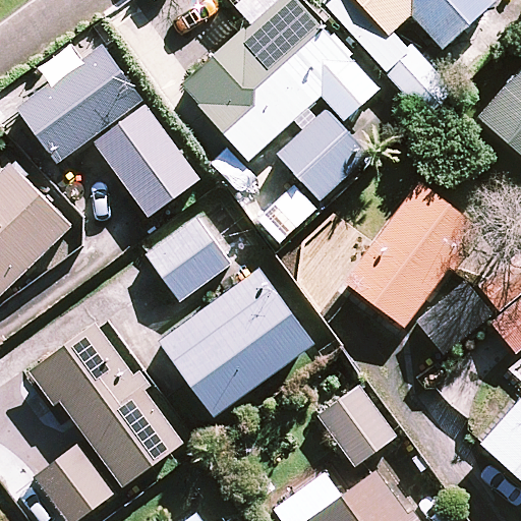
[(300,0),(279,0),(183,88),(251,162),(324,98),(346,122),(383,90),(300,0)]
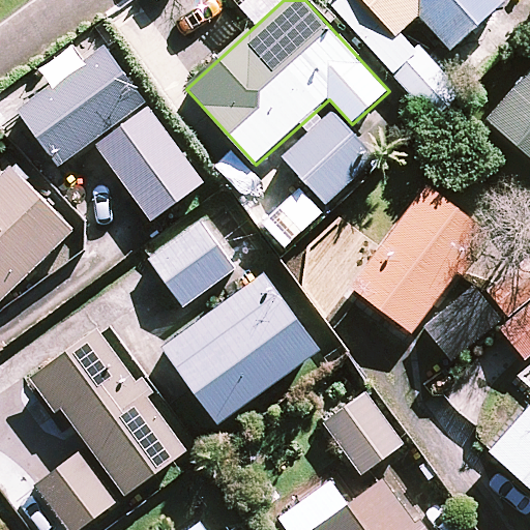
[(364,0),(398,36),(419,18),(449,52),(506,1),(504,0),(364,0)]
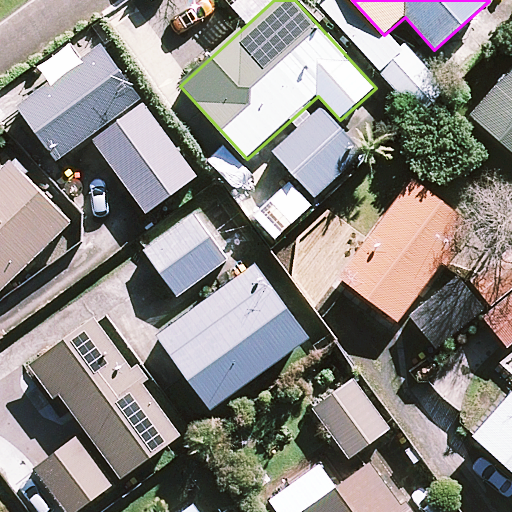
[(58,160),(142,100),(104,46),(19,107),(58,160)]
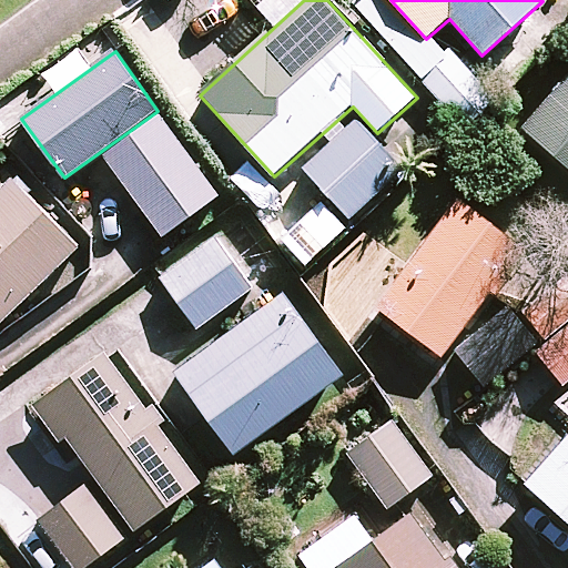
[(567,169),(567,78),(523,129),(567,169)]
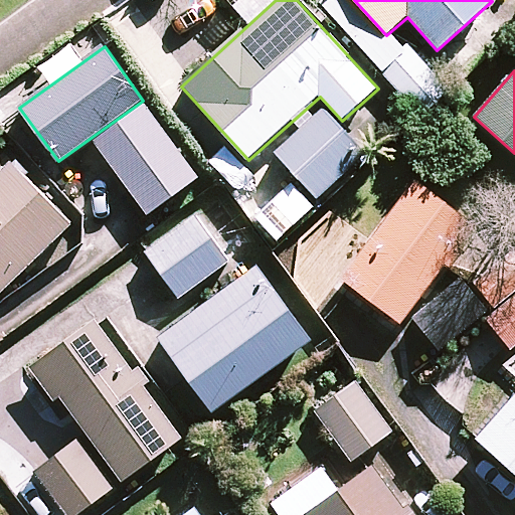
[(95,141),(148,215),(199,178),(145,105),(95,141)]
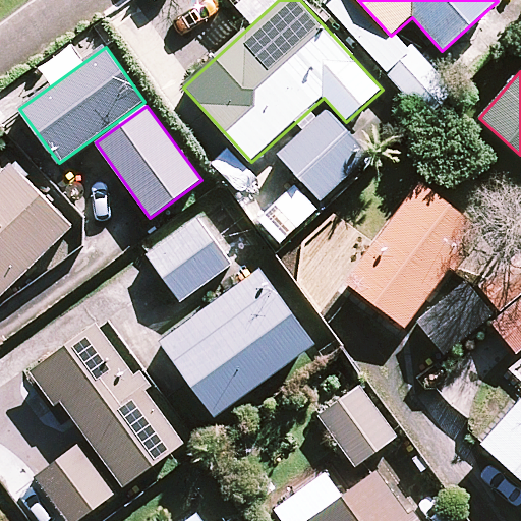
[(369,157),(328,111),(279,155),(322,200),(369,157)]
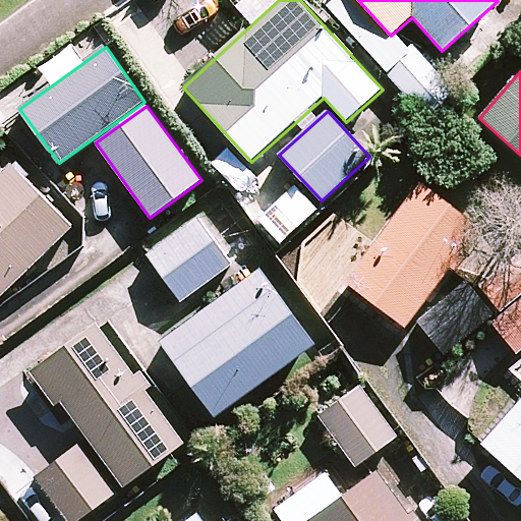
[(0,175),(0,299),(73,229),(11,165),(0,175)]
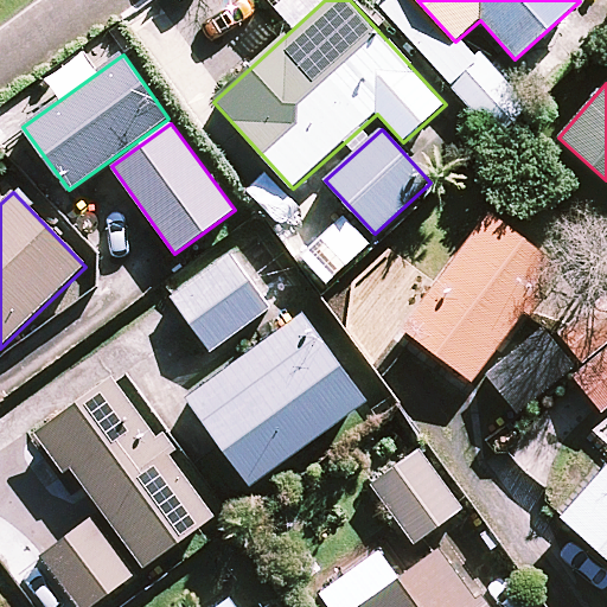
[(561,266),(492,213),(403,331),(413,338),(472,383),(525,313),(531,318),(550,293),(544,288),(561,266)]
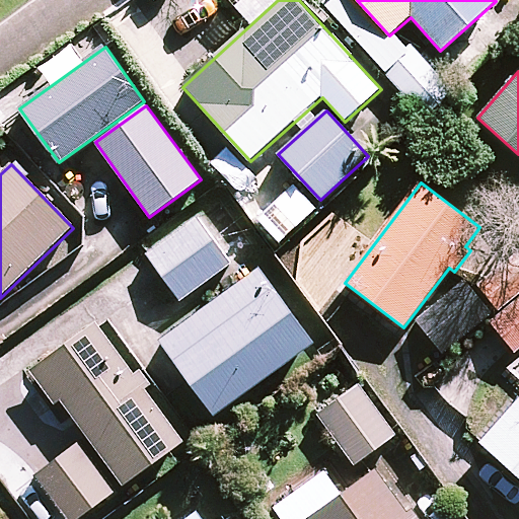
[(181,300),(231,264),(197,217),(147,253),(181,300)]
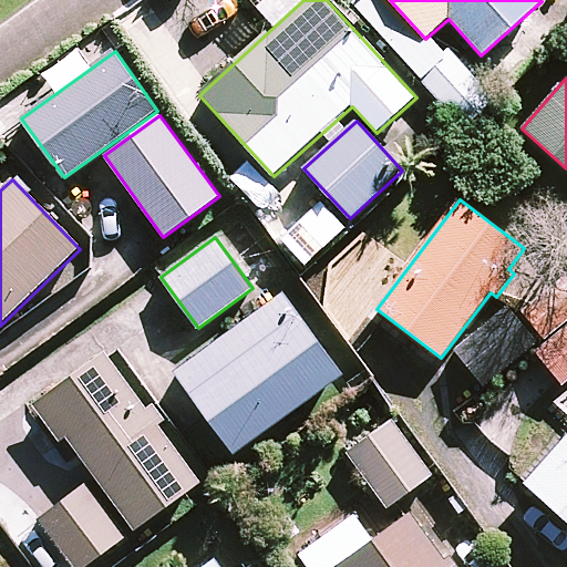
[(284,294),(176,371),(236,453),(343,375),(284,294)]
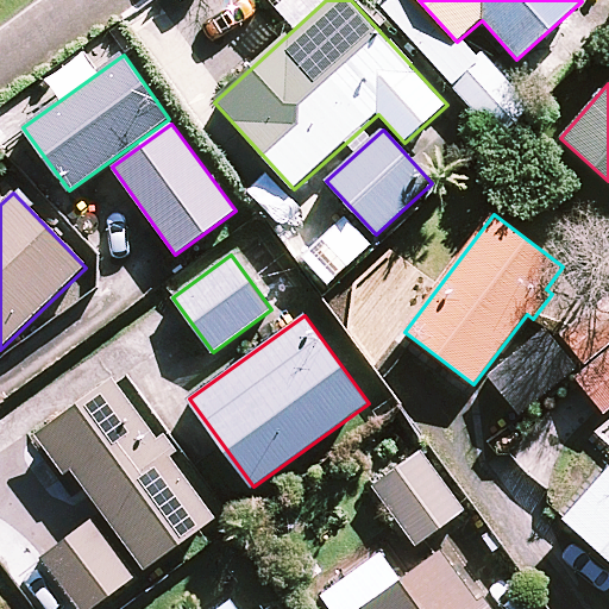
[(545,330),(488,376),(519,414),(577,369),(545,330)]
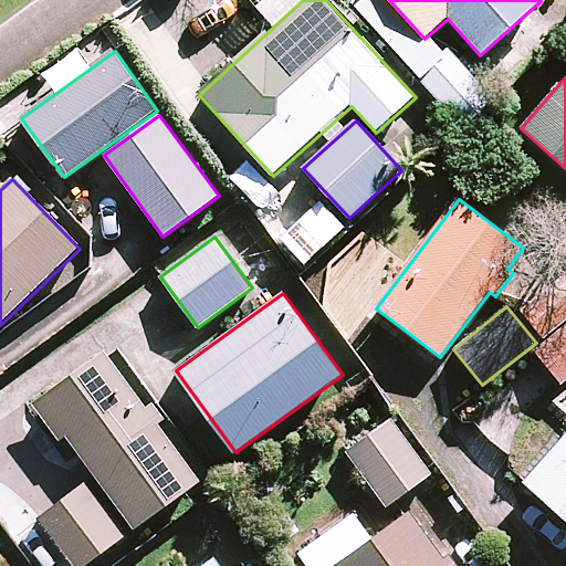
[(565,324),(534,350),(562,385),(565,380),(565,324)]
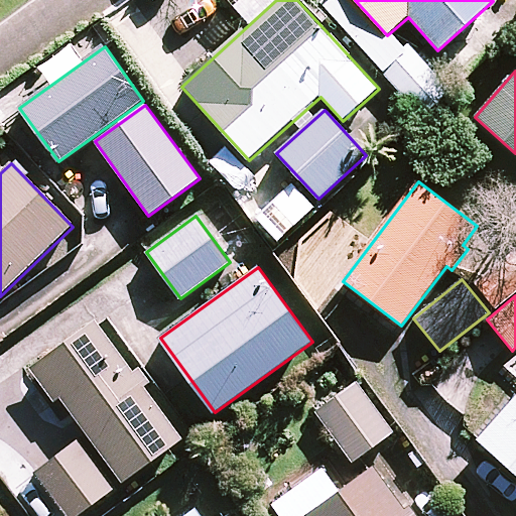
[(99,325),(96,320),(31,369),(55,402),(61,398),(125,483),(183,439),(145,387),(150,383),(139,368),(134,372),(99,325)]
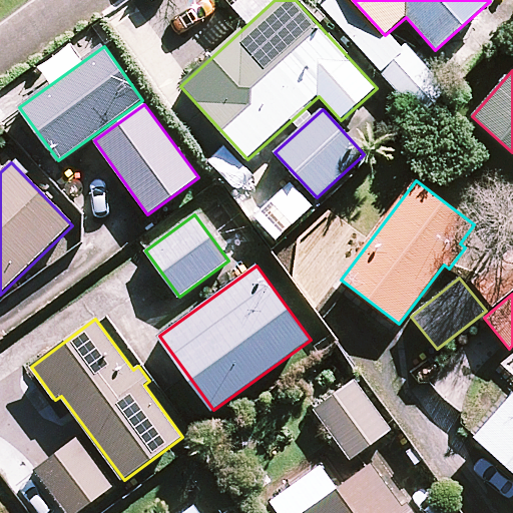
[(351,459),(392,430),(356,380),(315,410),(351,459)]
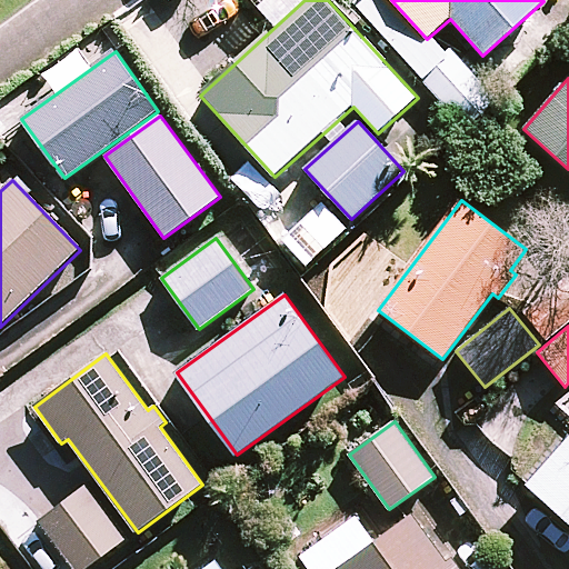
[(568,437),(527,485),(568,521),(568,437)]
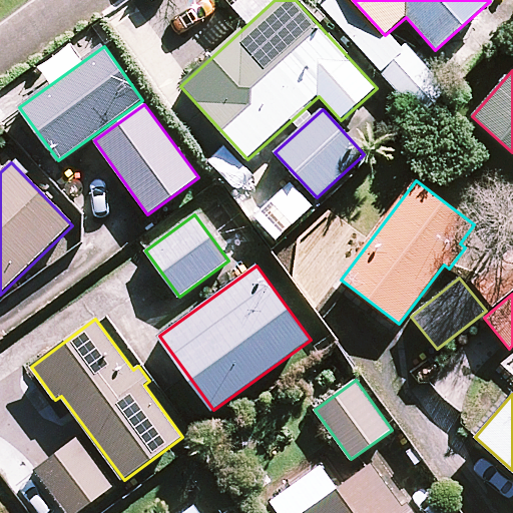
[(66,512),(75,512),(115,484),(80,436),(34,470),(66,512)]
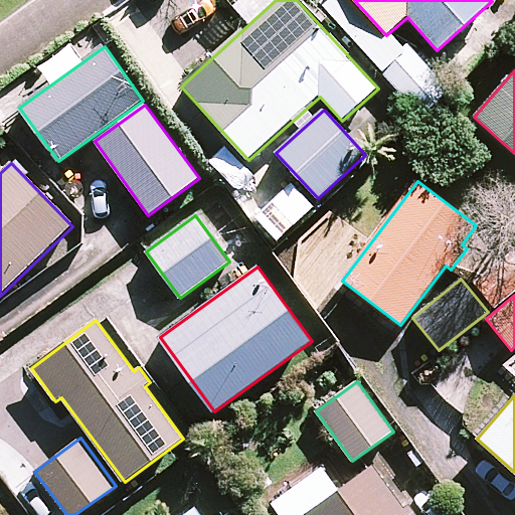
[(416,514),(409,504),(404,507),(374,465),(305,514),(416,514)]
